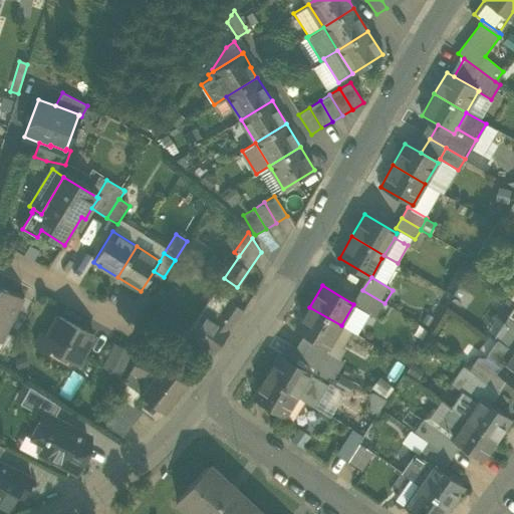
[(0,336),(0,341),(0,342),(7,327),(21,297),(0,286),(0,336),(0,337),(0,336)]
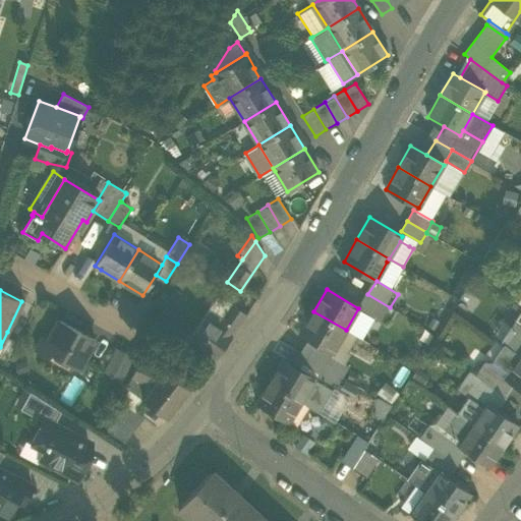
[(381,322),(390,307),(367,294),(358,308),(381,322)]
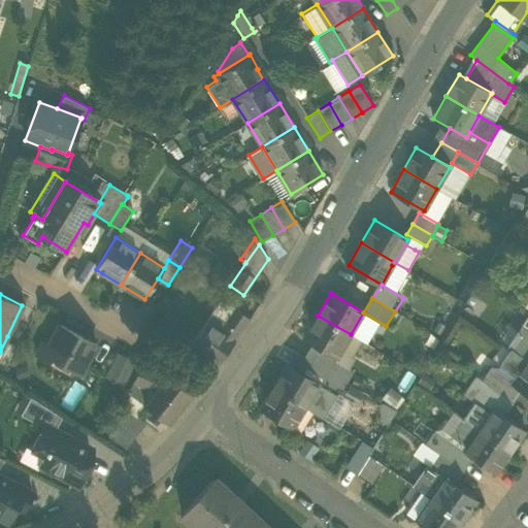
[(207,322),(220,331),(235,309),(222,301),(207,322)]
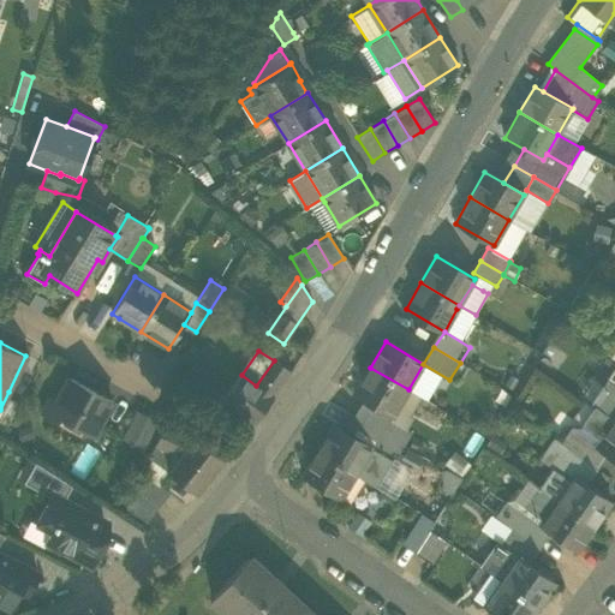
[(222,401),(255,424),(290,372),(274,360),(256,386),(242,375),(222,401)]
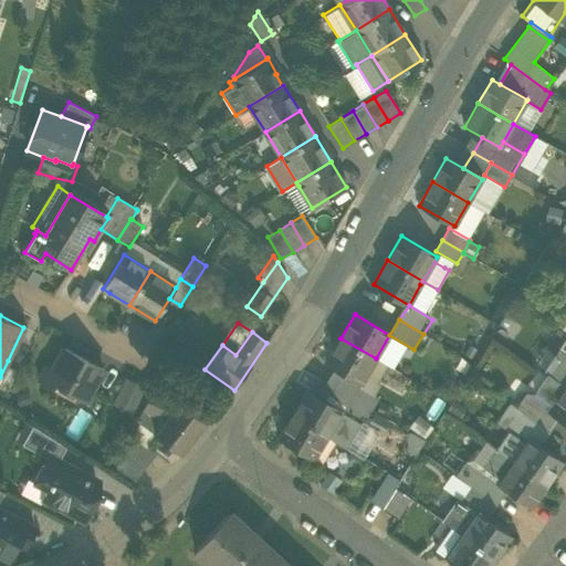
[(362,383),(376,358),(341,338),(326,362),(335,367),(344,371),(360,381),(362,383)]
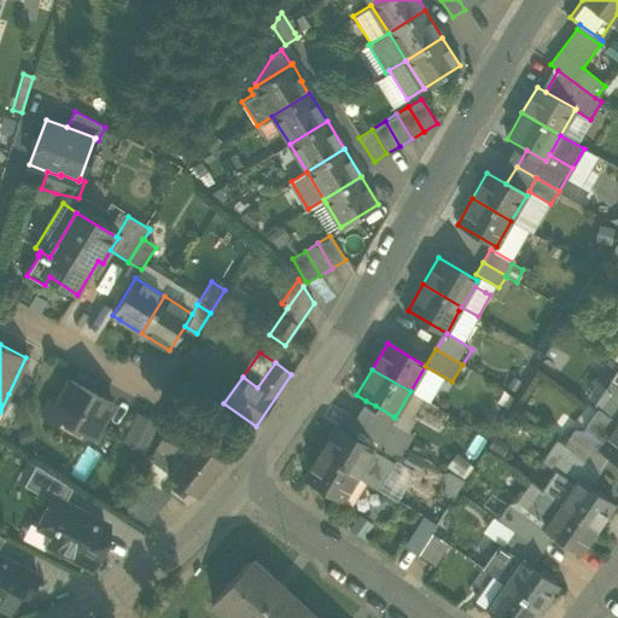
[(59,419),(93,437),(112,403),(70,380),(57,404),(50,401),(42,415),(57,423),(59,419)]
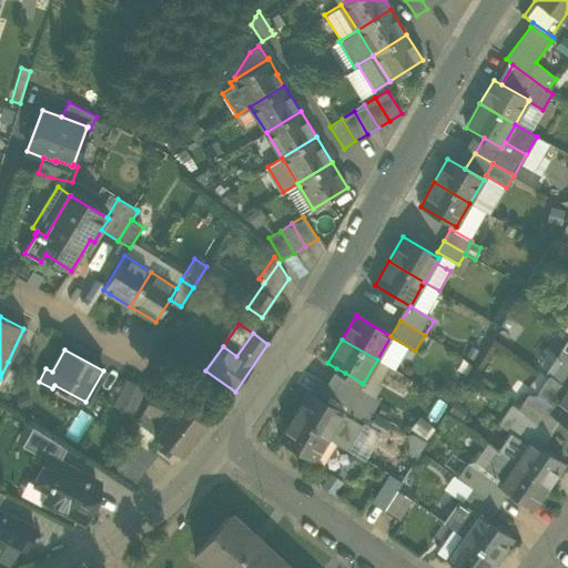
[(567,385),(567,356),(560,352),(555,358),(558,361),(549,375),(548,375),(567,388),(567,385)]
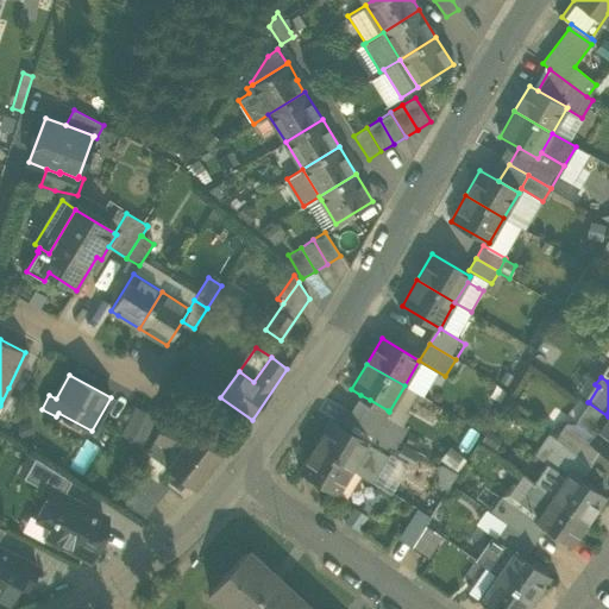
[(584,399),(589,402),(598,387),(595,384),(584,399)]
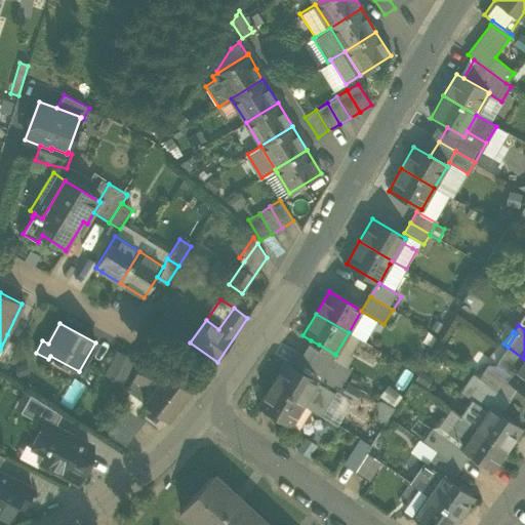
[(332,358),(347,366),(352,357),(349,355),(359,338),(349,332),(335,355),(334,354),(332,358)]
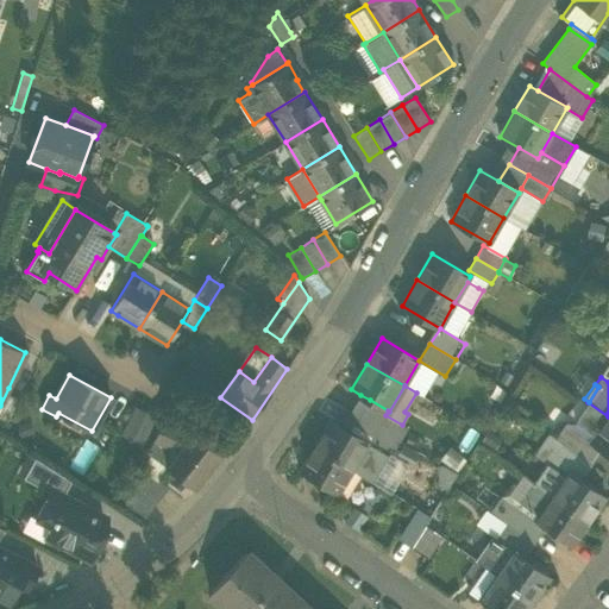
[(0,405),(0,415),(8,420),(23,395),(8,388),(0,406),(0,405)]
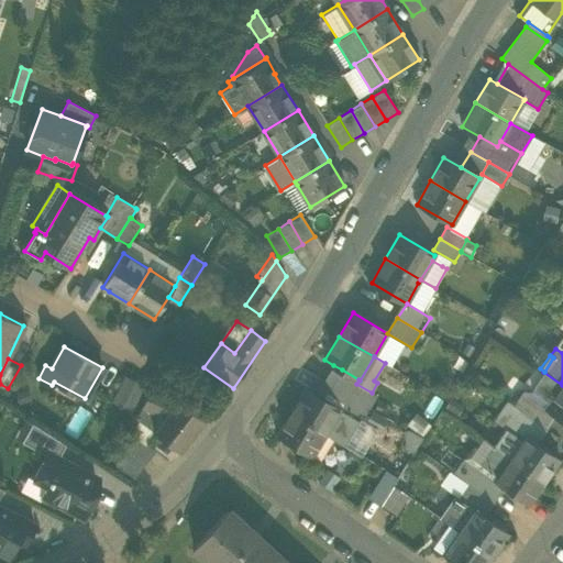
[(333,365),(324,379),(333,384),(342,370),(333,365)]
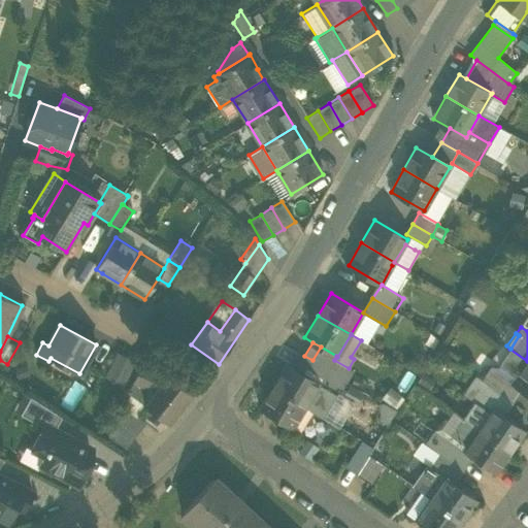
[(336,356),(321,347),(312,360),(348,382),(353,370),(349,368),(334,360),(336,356)]
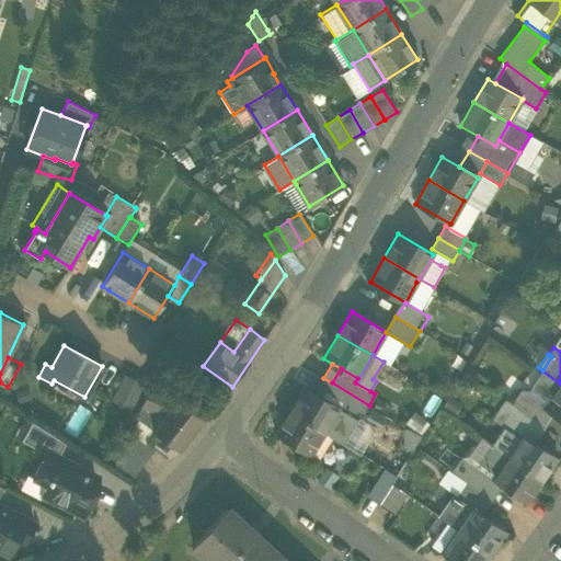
[(560,384),(541,370),(529,389),(547,401),(560,384)]
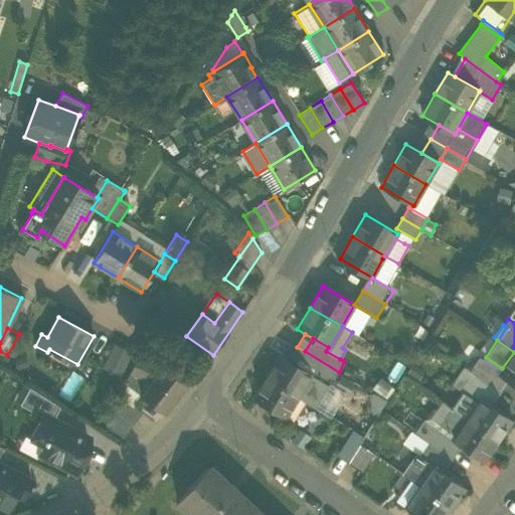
[(109,361),(123,367),(130,352),(116,346),(109,361)]
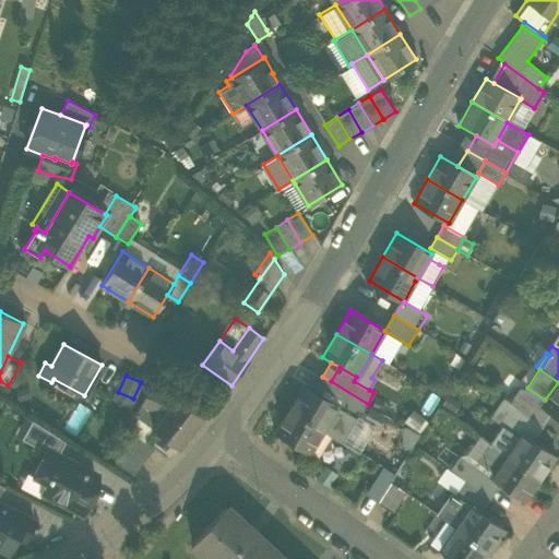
[(321,396),(331,381),(322,377),(313,392),(321,396)]
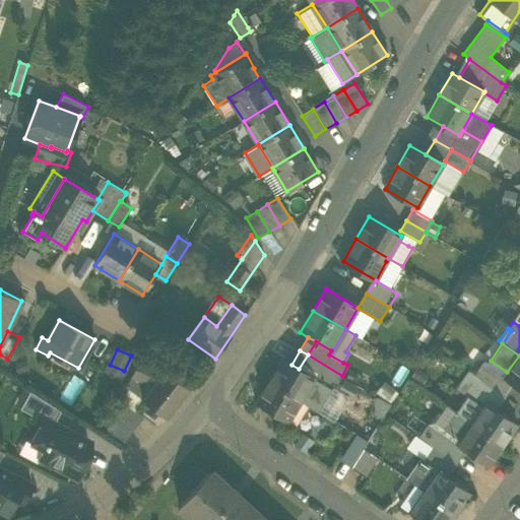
[(342,376),(308,354),(299,369),(314,379),(317,381),(332,391),(334,388),(342,376)]
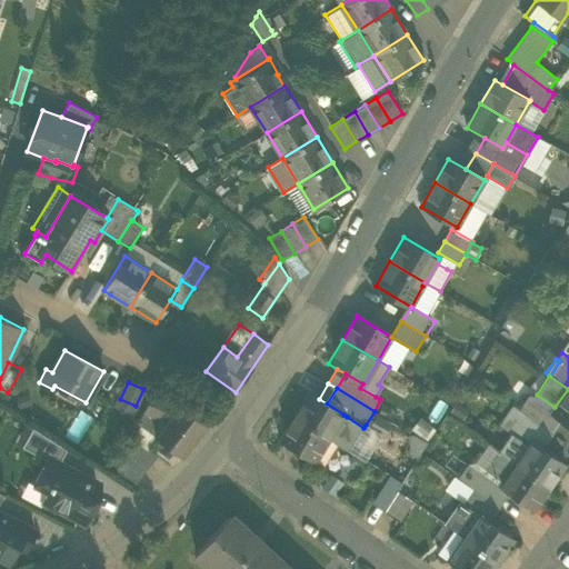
[(568,423),(568,389),(555,407),(552,410),(551,411),(562,419),(568,423)]
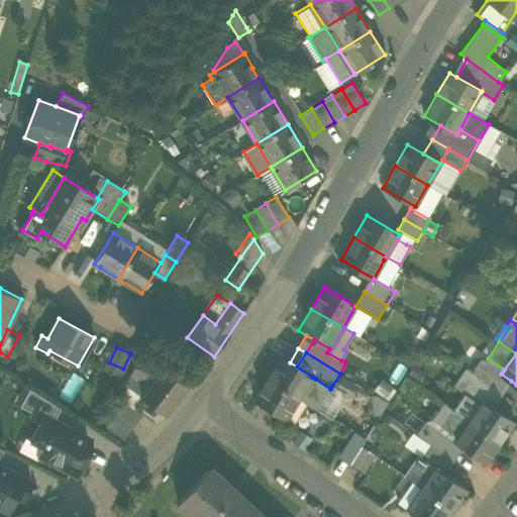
[(140,397),(165,416),(188,387),(164,368),(139,356),(129,377),(136,380),(131,387),(142,396),(140,397)]
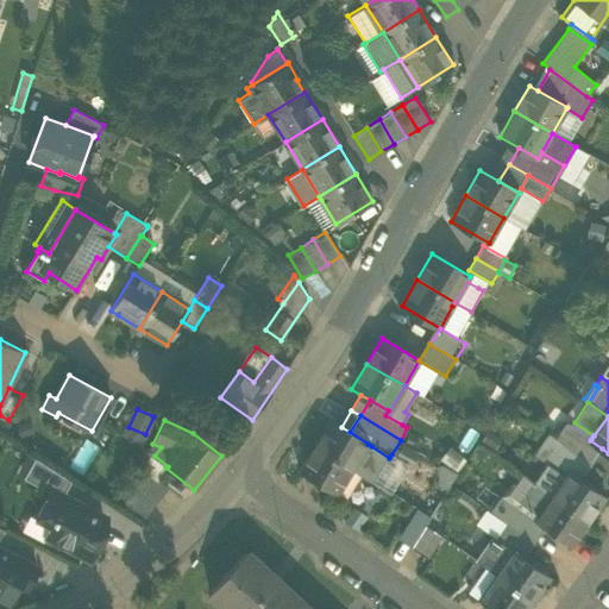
[(331,421),(314,446),(352,470),(368,444),(350,432),(341,427),(331,421)]
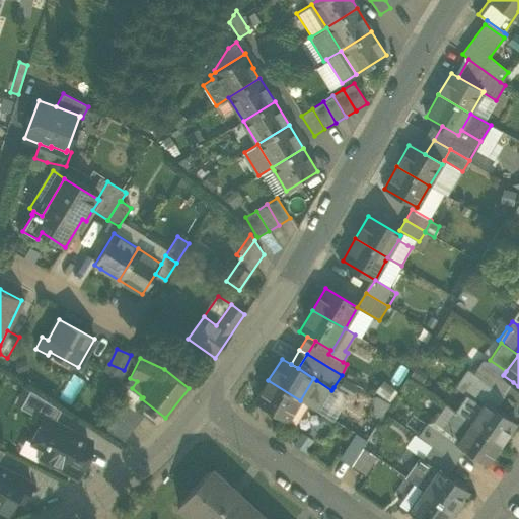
[(473,374),(478,378),(495,389),(503,395),(513,382),(503,375),(504,374),(484,360),(473,374)]
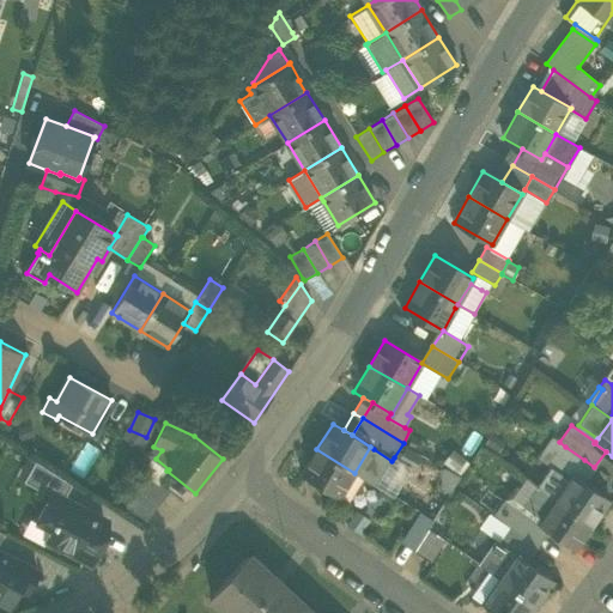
[(598,438),(578,425),(571,425),(595,442),(598,438)]
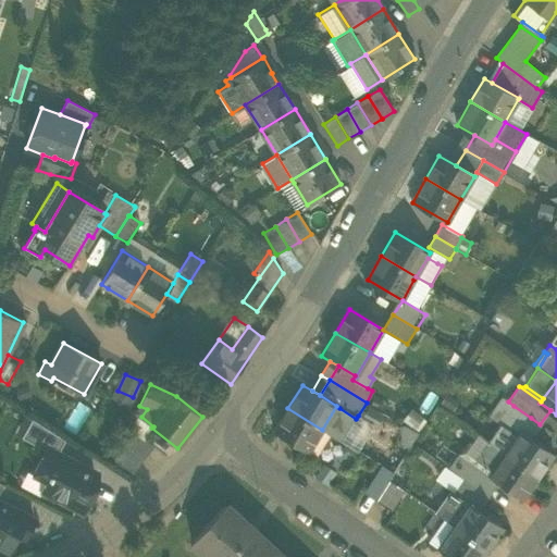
[(133,397),(118,391),(113,399),(130,406),(133,397)]
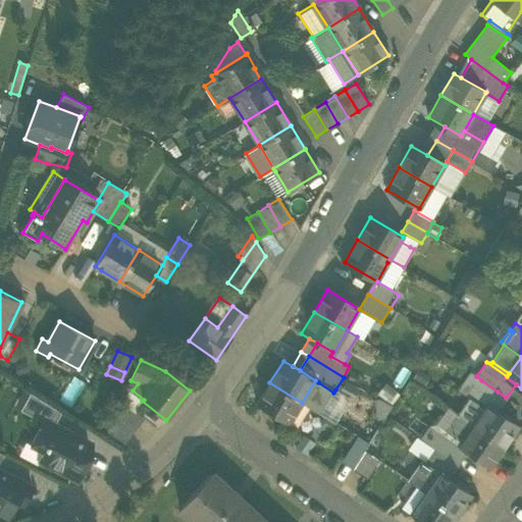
[(457,389),(469,398),(481,380),(476,376),(470,371),(457,389)]
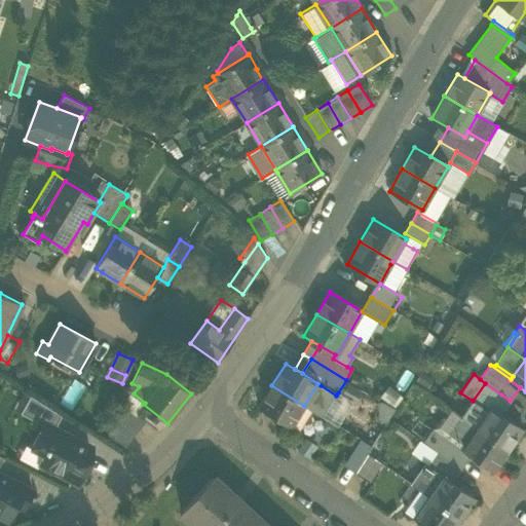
[(321,385),(317,383),(304,406),(321,415),(332,397),(318,389),(321,385)]
